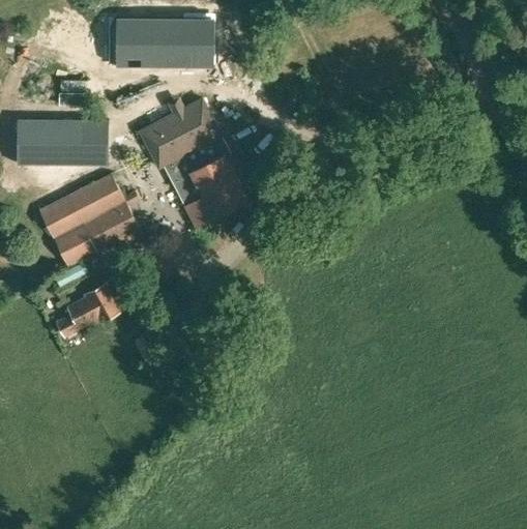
[(207,67),(207,18),(132,18),(132,42),(146,67),(207,67)]
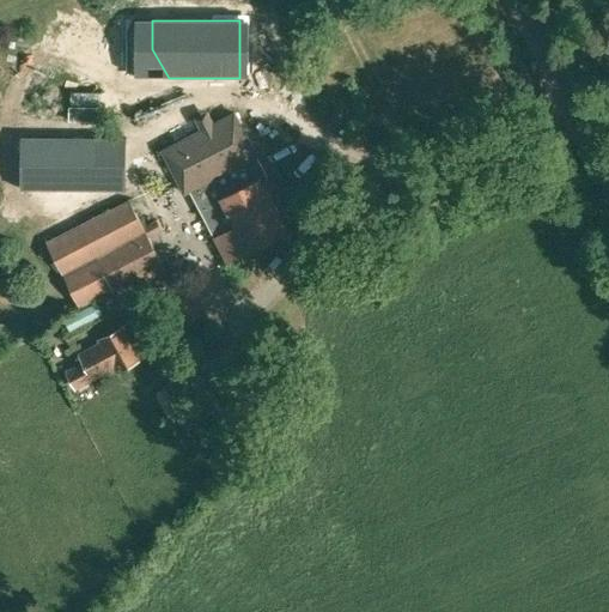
[(18,138),(16,191),(108,193),(110,140),(18,138)]
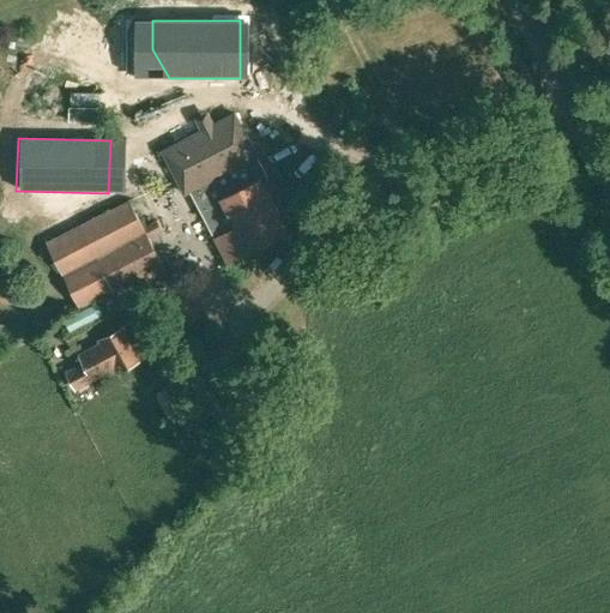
[(284,230),(246,160),(187,191),(224,262),(245,250),(246,251),(284,230)]
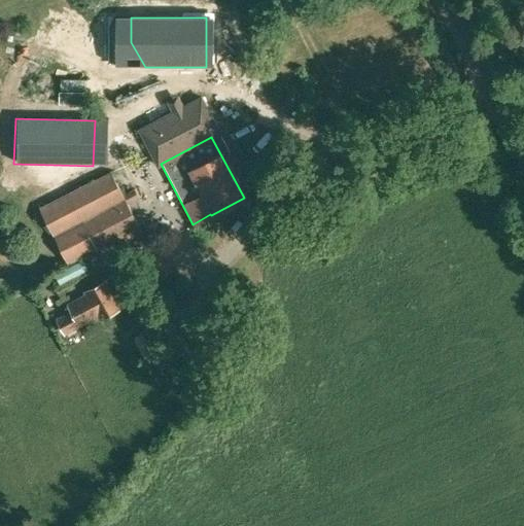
[(99,318),(116,309),(103,282),(84,292),(86,295),(67,306),(71,314),(56,322),(63,334),(97,315),(99,318)]
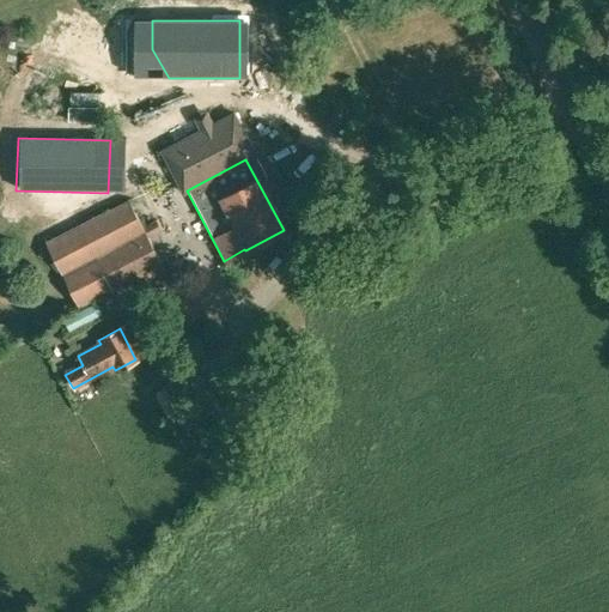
[(291,422),(304,410),(294,399),(281,412),(291,422)]
